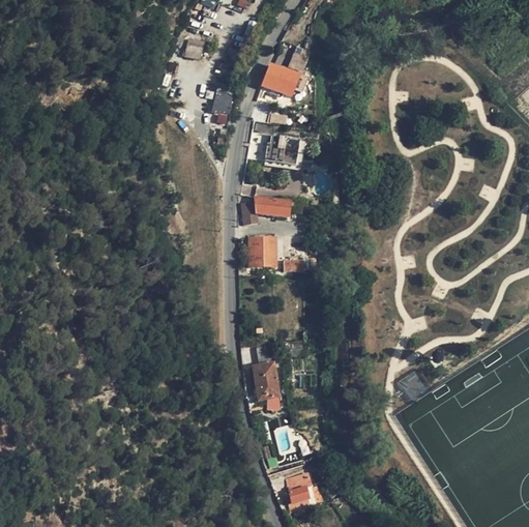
[(185,35),(183,54),(200,56),(203,38),(185,35)]
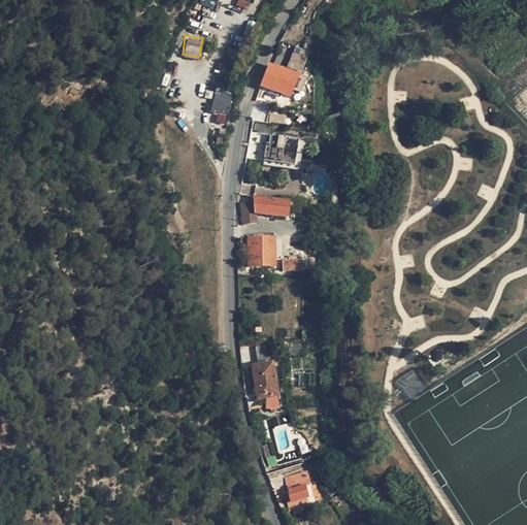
[(307,52),(293,45),(291,53),(304,58),(307,52)]
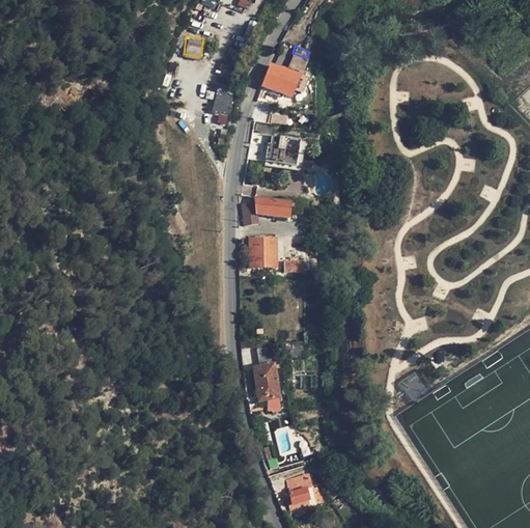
[(306,58),(293,53),(286,70),(300,75),(306,58)]
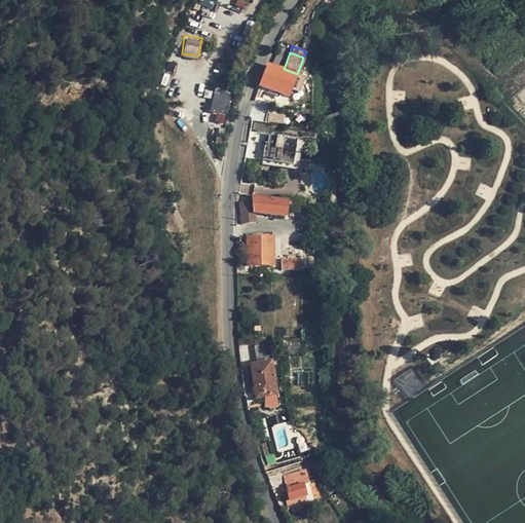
[(302,76),(297,74),(284,69),(267,63),(259,83),(288,95),(290,86),(298,89),(302,76)]
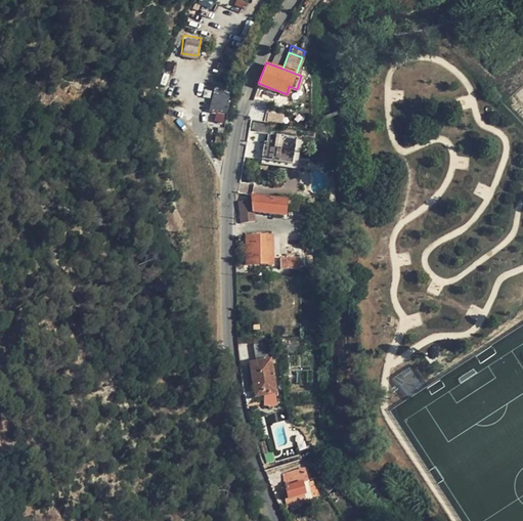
[(205,107),(220,116),(232,94),(217,85),(205,107)]
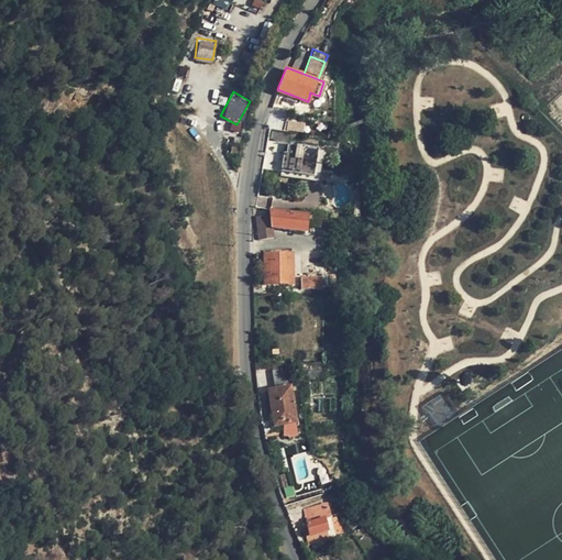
[(279,99),(272,97),(267,110),(275,112),(279,99)]
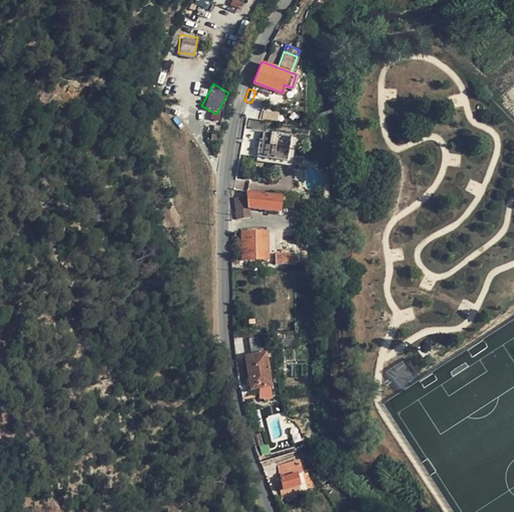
[(272,102),(274,96),(266,93),(263,99),(272,102)]
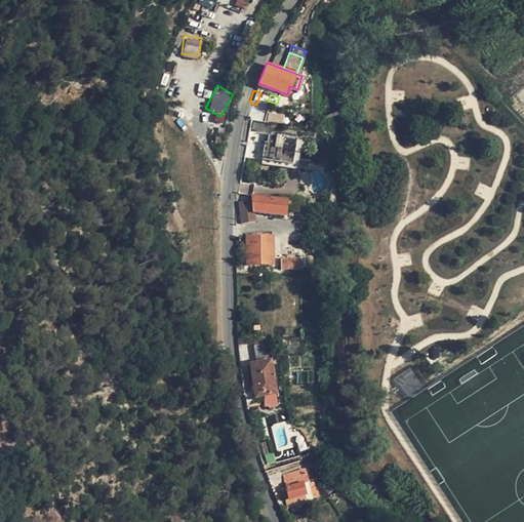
[(267,118),(281,119),(281,112),(268,111),(267,118)]
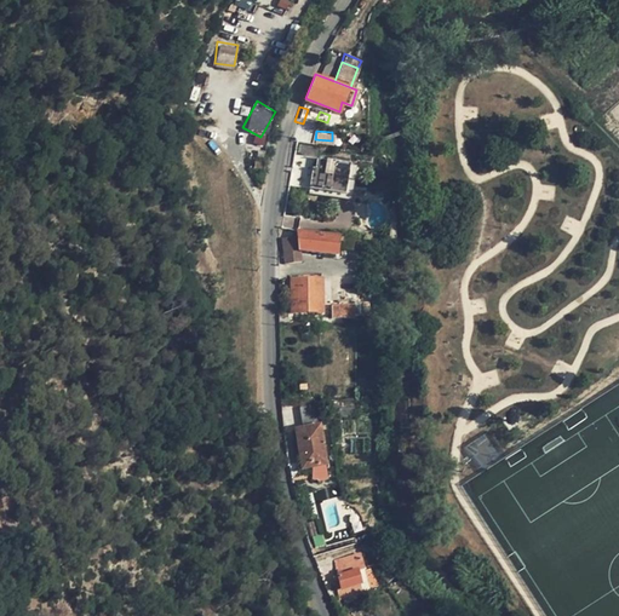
[(296,151),(290,183),(308,186),(311,166),(314,167),(315,157),(316,157),(317,145),(298,140),(296,151)]
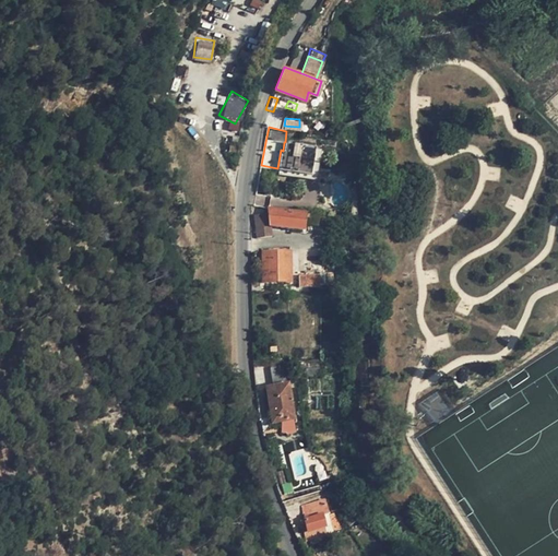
[(237,152),(239,142),(228,141),(226,150),(237,152)]
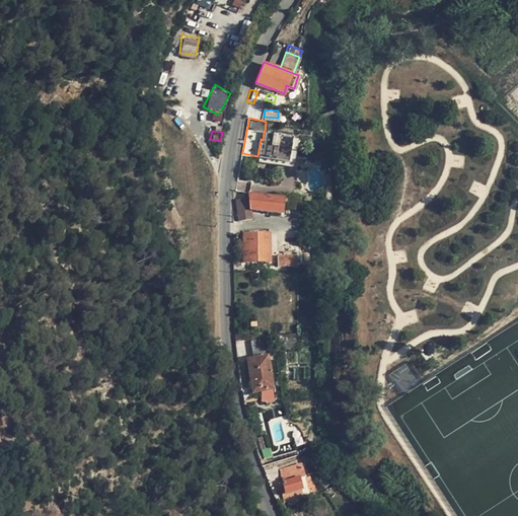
[(261,139),(257,156),(286,160),(287,152),(289,152),(292,136),(265,132),(264,132),(263,140),(261,139)]
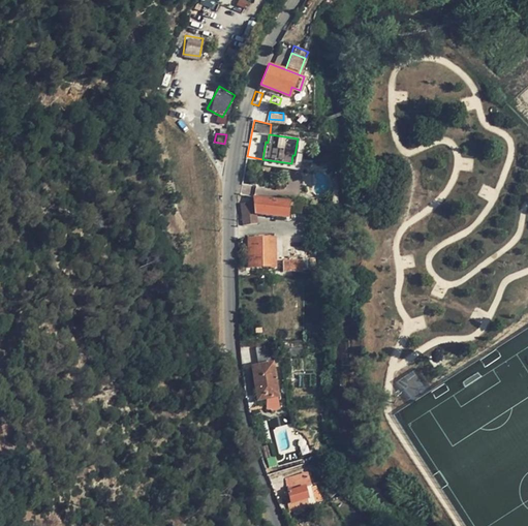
[(299,213),(301,204),(253,197),(253,200),(254,213),(255,213),(286,217),(286,212),(299,213)]
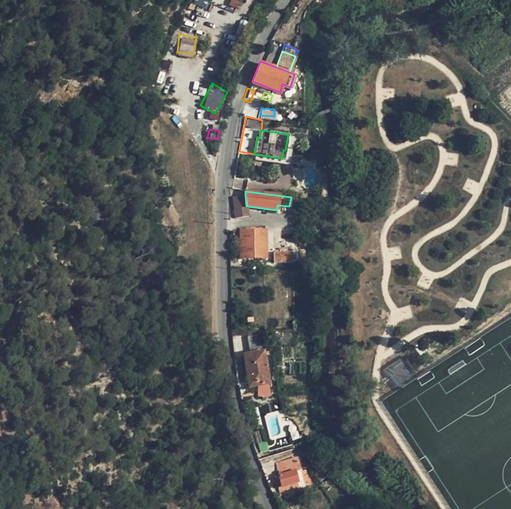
[(247,215),(247,206),(246,206),(245,194),(232,195),(234,217),(247,215)]
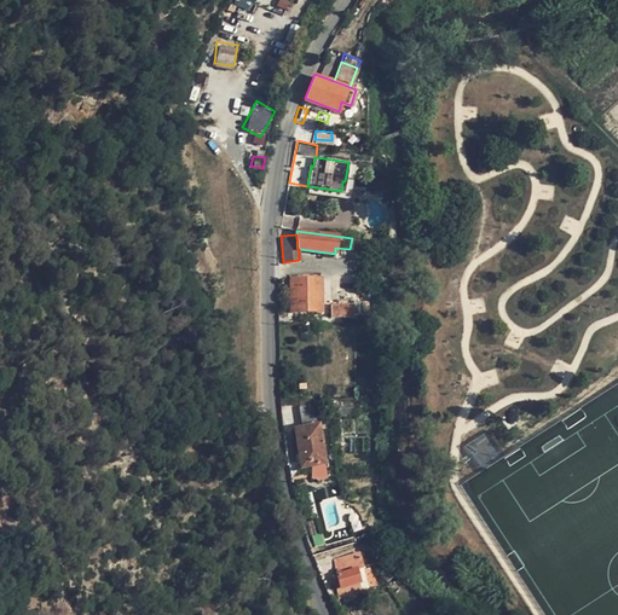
[(362,239),(352,238),(350,249),(350,255),(359,256),(362,239)]
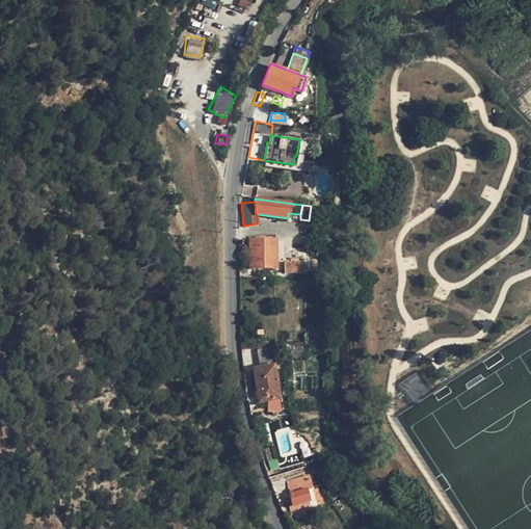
[(283,239),(283,259),(287,259),(287,260),(295,260),(295,259),(303,259),(303,257),(306,257),(306,235),(293,235),(293,238),(283,239)]
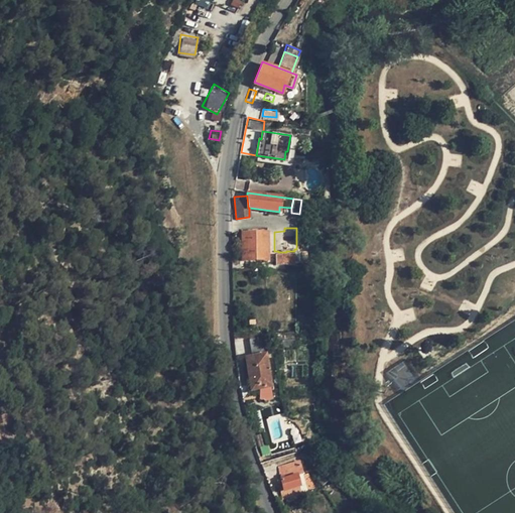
[(267,258),(267,230),(242,230),(242,258),(267,258)]
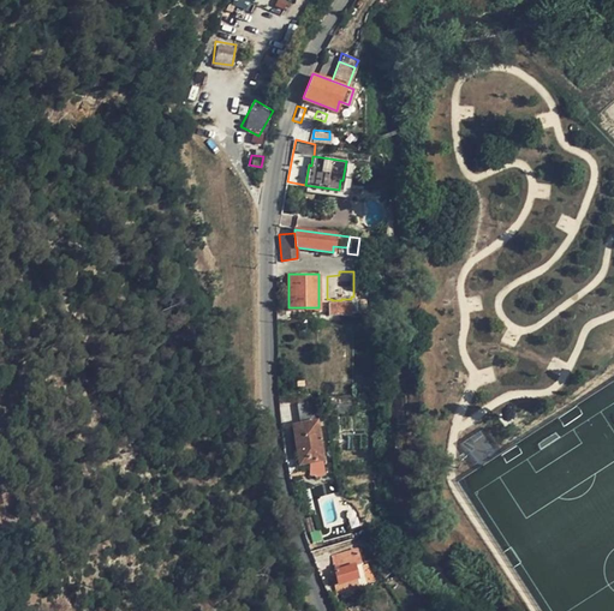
[(328,311),(351,311),(351,299),(341,299),(341,300),(332,300),(332,299),(327,299),(328,311)]
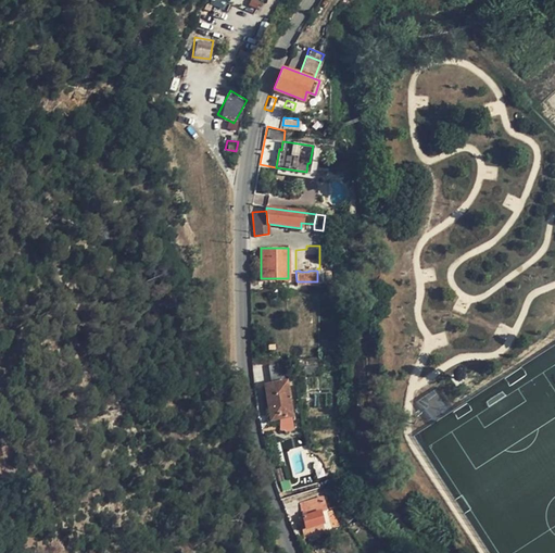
[(269,364),(273,382),(285,381),(282,362),(269,364)]
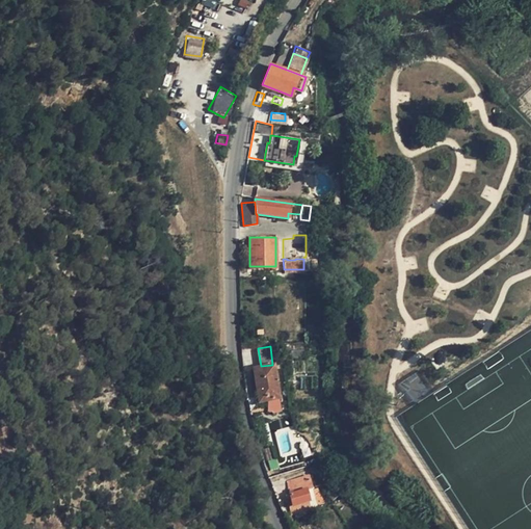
[(279,398),(272,365),(261,366),(253,368),(258,401),(279,398)]
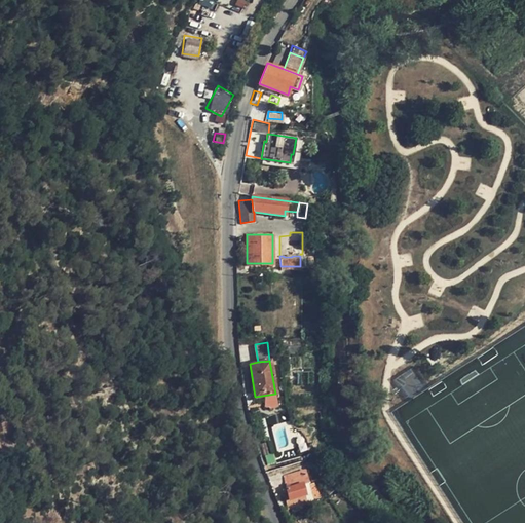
[(394,374),(405,394),(422,384),(412,365),(394,374)]
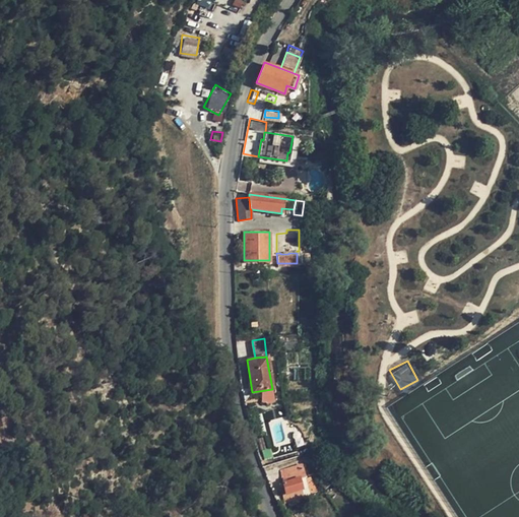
[(294,438),(295,442),(284,445),(287,453),(307,447),(304,436),(294,438)]
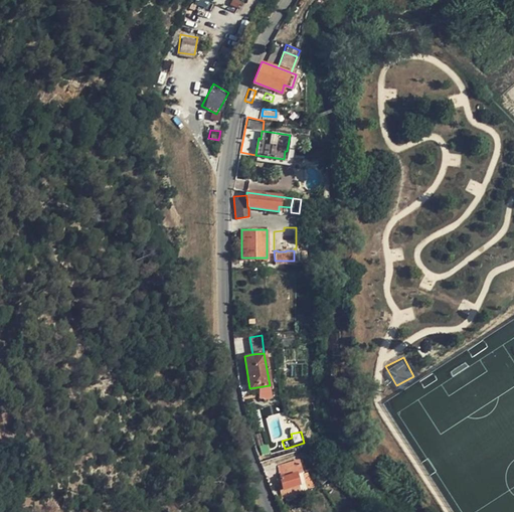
[(296,476),(302,474),(302,472),(298,460),(277,465),(279,477),(283,488),(298,485),(296,476)]
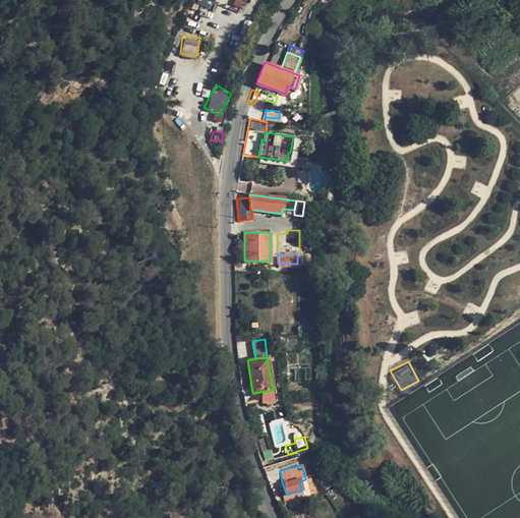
[(333,482),(325,470),(316,476),(325,488),(333,482)]
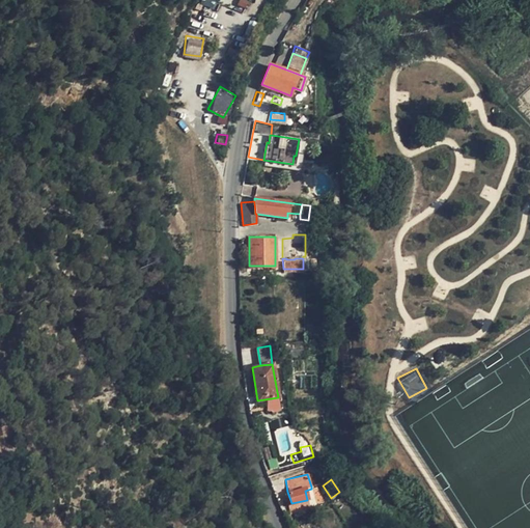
[(317,484),(311,487),(311,489),(315,501),(324,499),(317,484)]
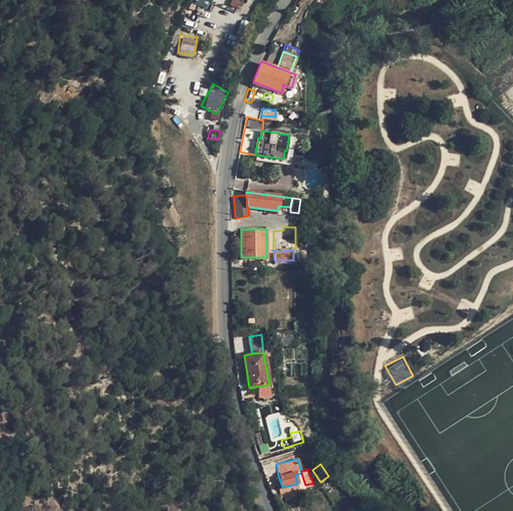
[(297,484),(299,490),(306,488),(305,485),(301,473),(295,475),(297,484)]
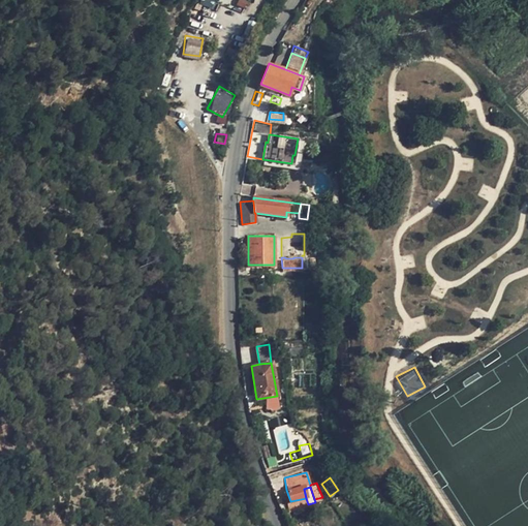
[(290,501),(286,502),(288,511),(308,505),(308,504),(306,498),(290,501)]
